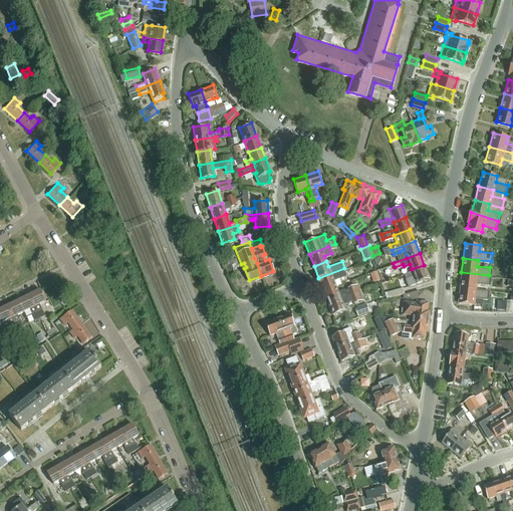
[(429,277),(424,265),(412,269),(404,272),(409,285),(429,277)]
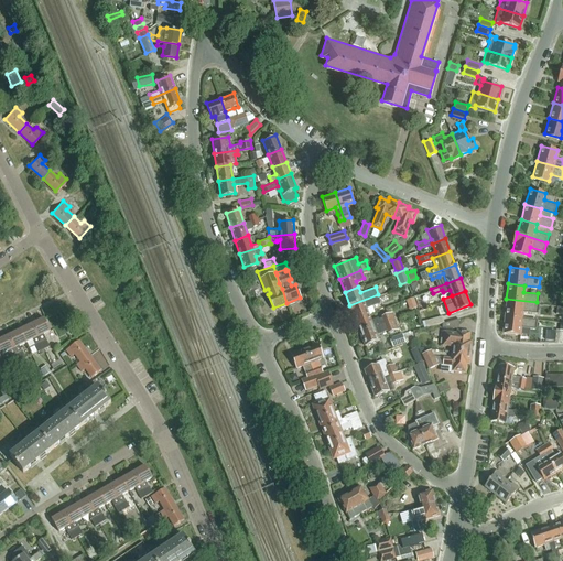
[(349,305),(355,319),(368,313),(366,306),(380,301),(378,294),(349,305)]
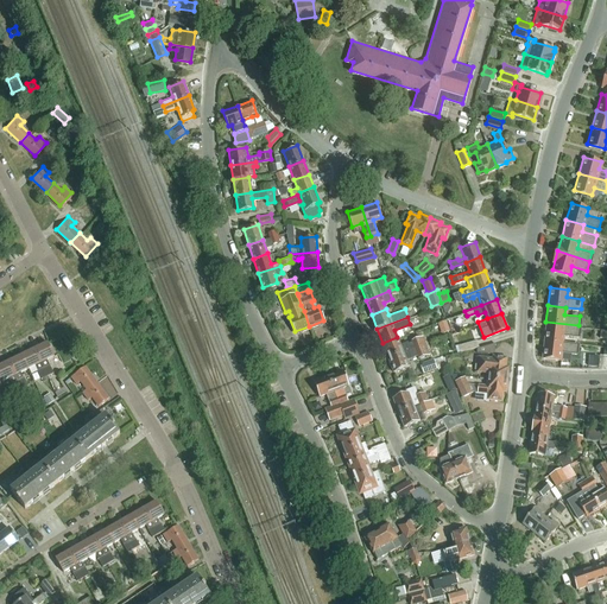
[(449,329),(446,318),(437,322),(441,331),(449,329)]
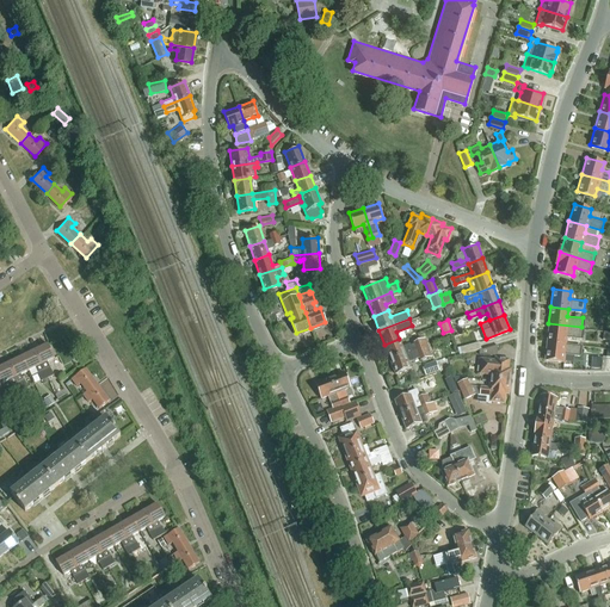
[(548,323),(547,340),(565,342),(565,335),(580,336),(581,327),(548,323)]
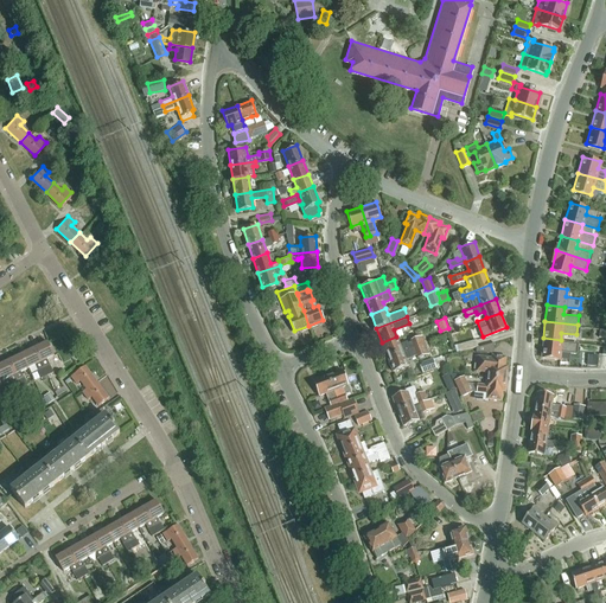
[(382,342),(387,355),(425,341),(422,333),(410,338),(412,339),(407,340),(406,339),(399,342),(396,337),(382,342)]
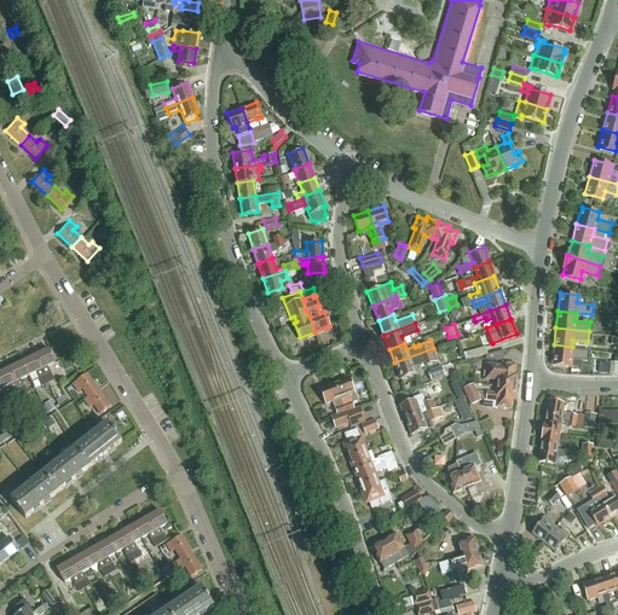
[(486,344),(466,349),(467,357),(487,350),(486,344)]
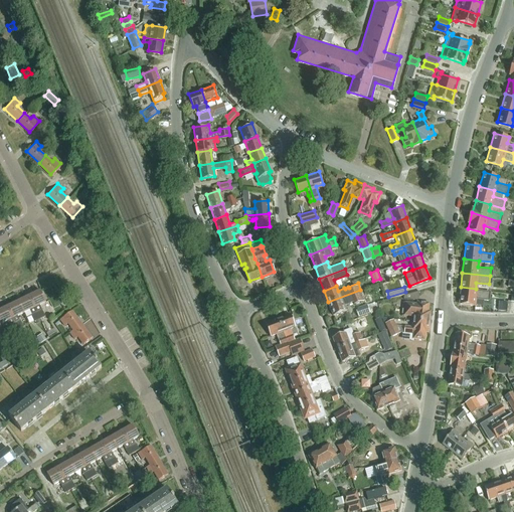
[(488,290),(476,289),(461,287),(459,302),(474,304),(475,297),(487,299),(488,290)]
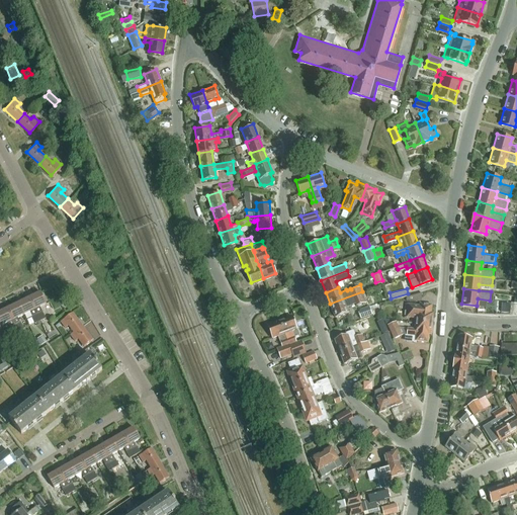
[(40,290),(28,296),(35,311),(40,309),(39,306),(46,303),(40,290)]
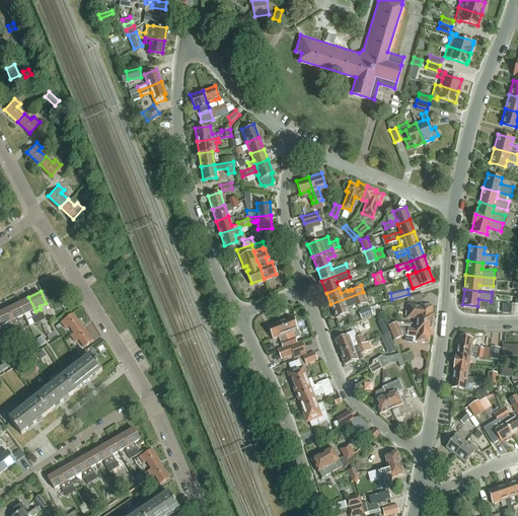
[(366,300),(363,292),(330,304),(336,316),(348,311),(346,305),(356,301),(357,304),(366,300)]
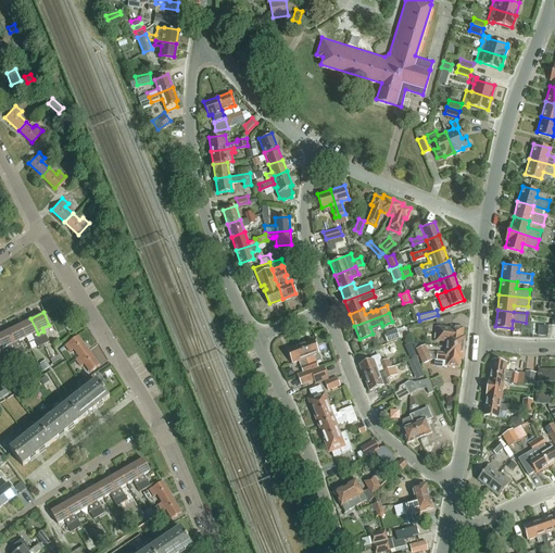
[(436,317),(436,321),(451,322),(452,313),(436,317)]
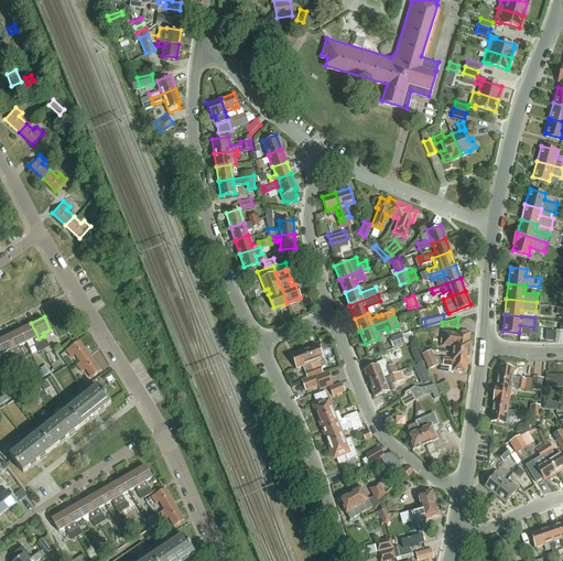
[(39,338),(31,323),(20,328),(25,341),(32,338),(33,342),(39,338)]
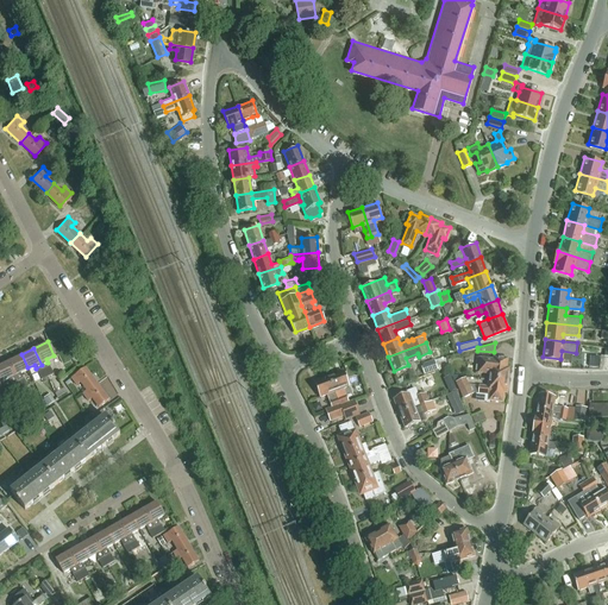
[(22,354),(8,360),(14,375),(17,378),(23,375),(20,371),(27,367),(22,354)]
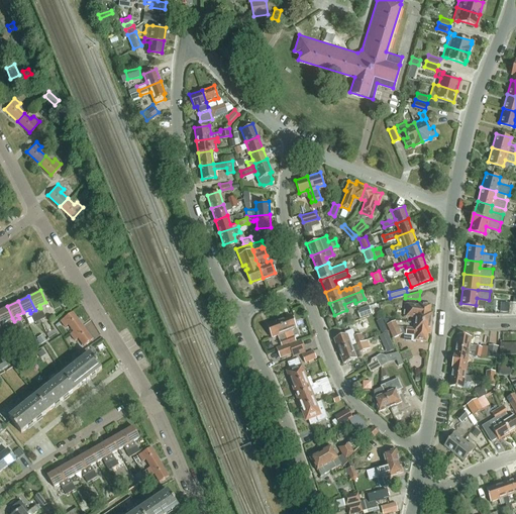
[(415,315),(414,320),(430,321),(431,311),(428,311),(429,303),(419,302),(419,305),(404,303),(403,314),(415,315)]
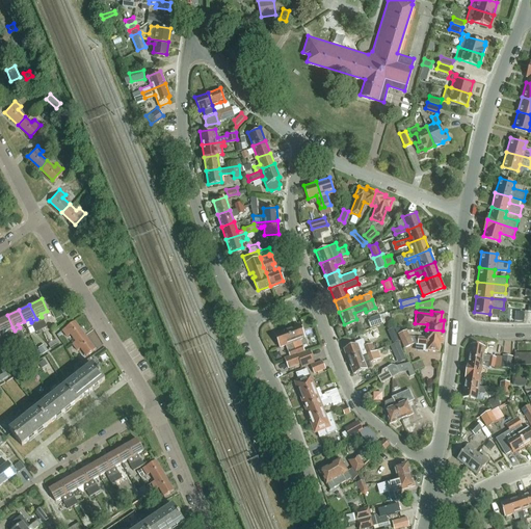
[(7,329),(9,333),(15,331),(12,327),(7,315),(0,318),(0,331),(1,333),(7,329)]
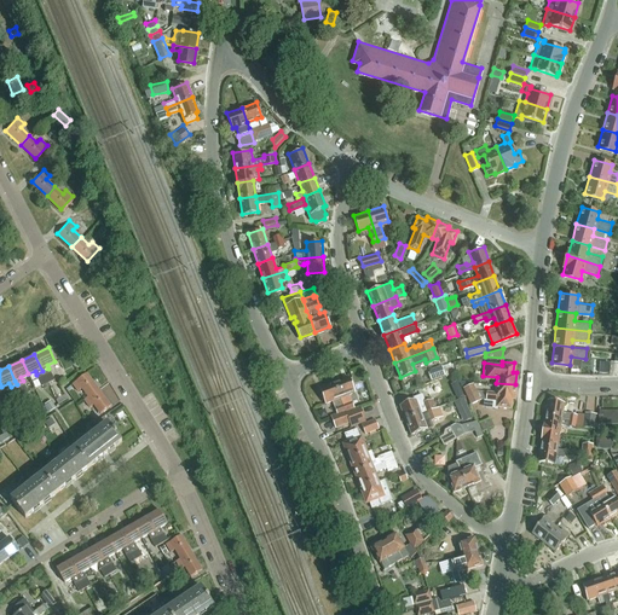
[(440,366),(428,371),(431,378),(432,378),(444,373),(440,366)]
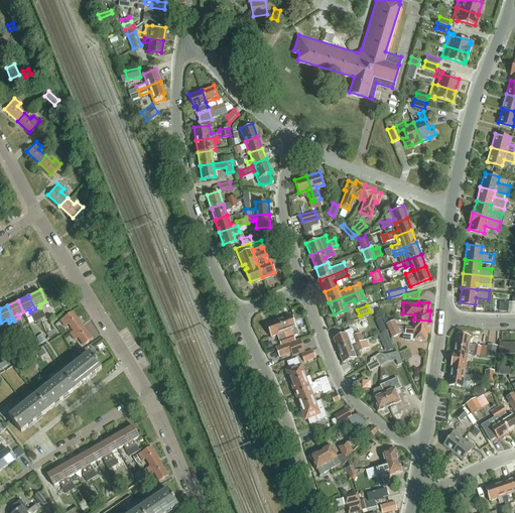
[(40,307),(35,309),(39,317),(44,314),(40,307)]
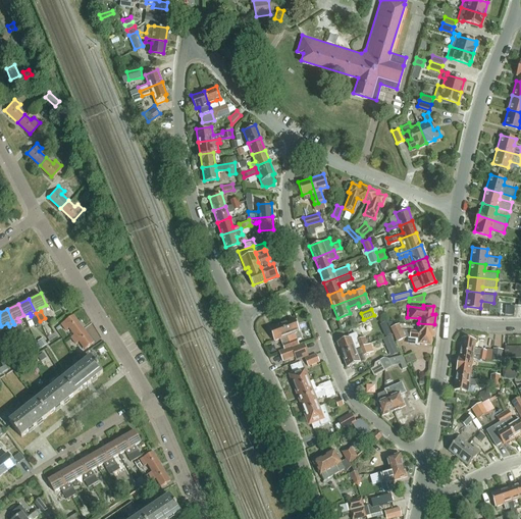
[(36,313),(31,316),(35,323),(40,321),(36,313)]
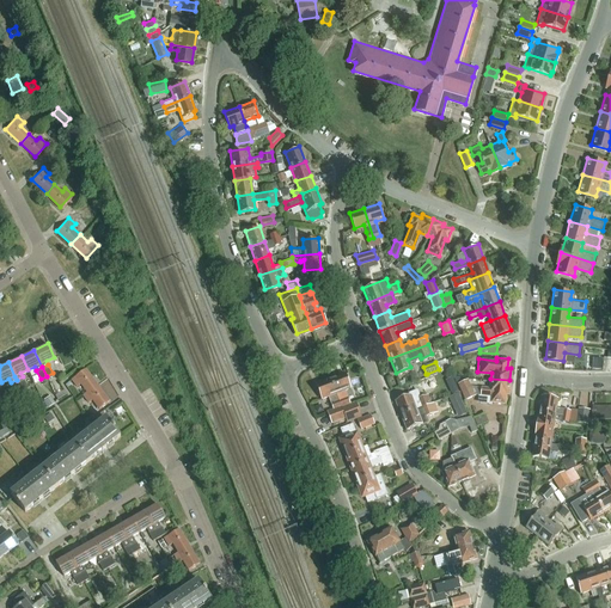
[(86,392),(97,384),(85,368),(71,379),(77,386),(80,384),(86,392)]
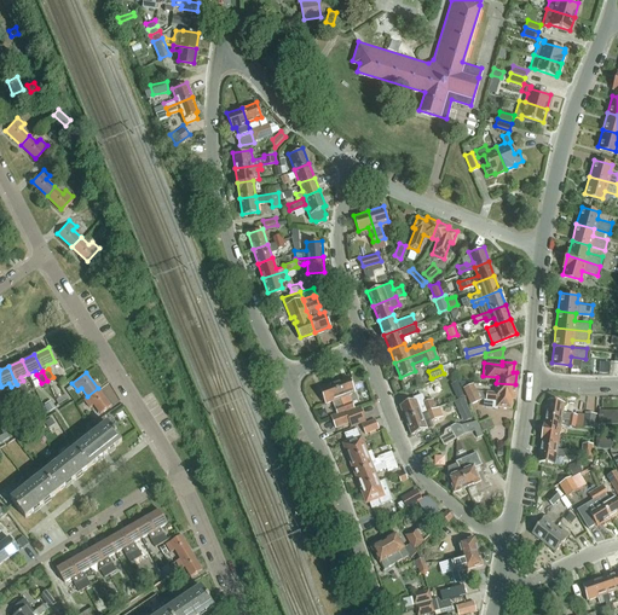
[(348,393),(353,390),(348,376),(333,381),(348,421),(348,422),(350,425),(364,419),(358,405),(353,406),(348,393)]
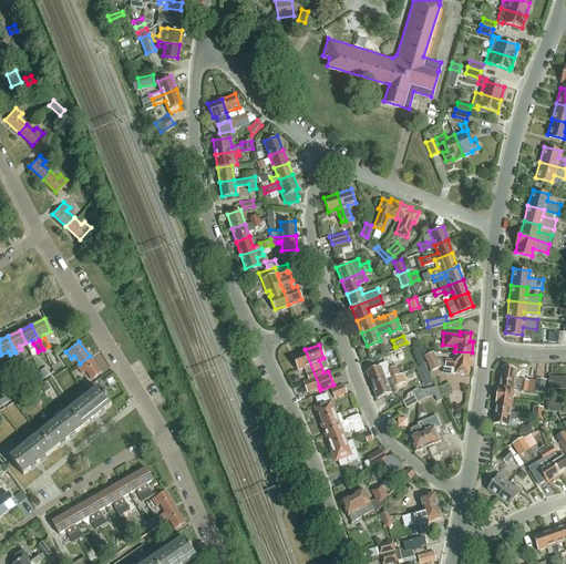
[(402,346),(390,351),(393,359),(405,354),(402,346)]
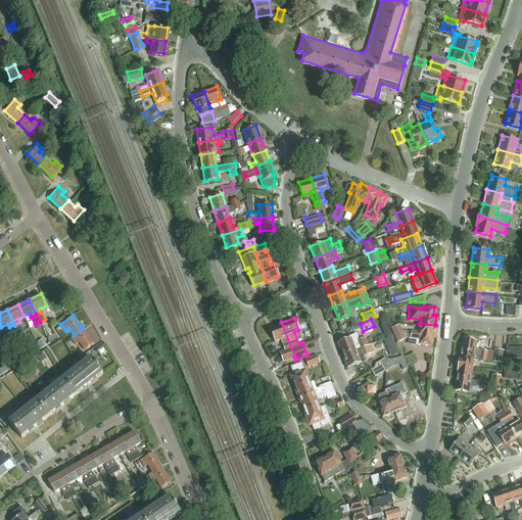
[(19,322),(14,325),(17,332),(22,330),(19,322)]
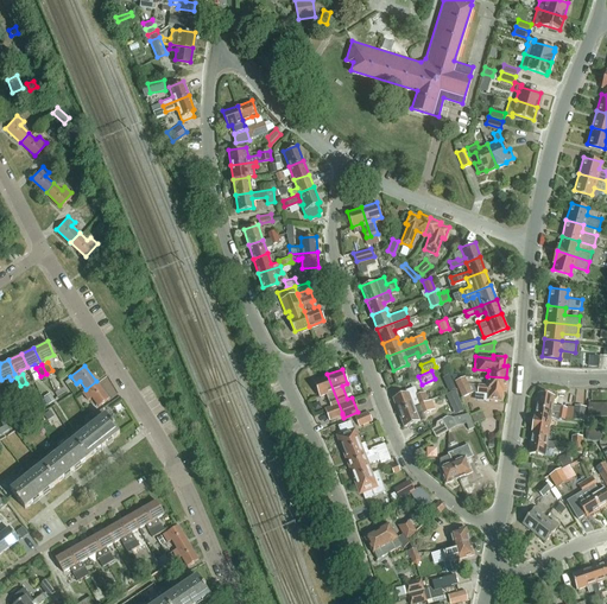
[(327,392),(332,404),(324,407),(329,418),(342,413),(327,374),(313,380),(318,394),(327,392)]
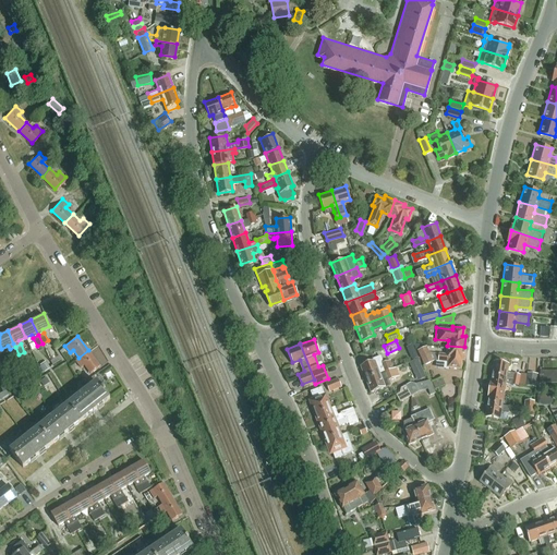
[(433,360),(431,353),(426,345),(418,349),(424,363),(433,360)]
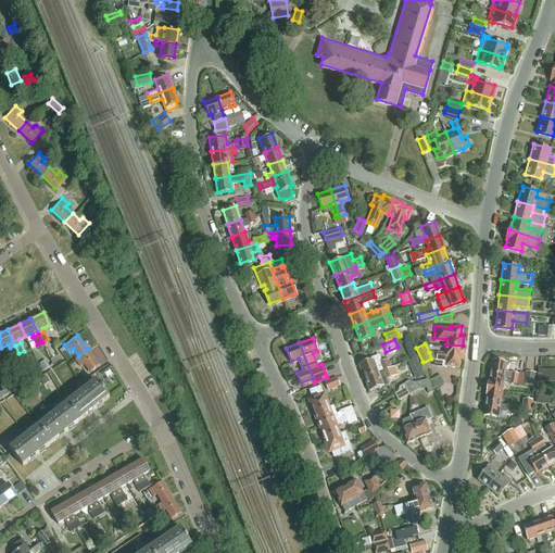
[(445,351),(437,350),(436,357),(446,359),(446,363),(457,364),(458,355),(462,355),(463,346),(445,344),(445,351)]
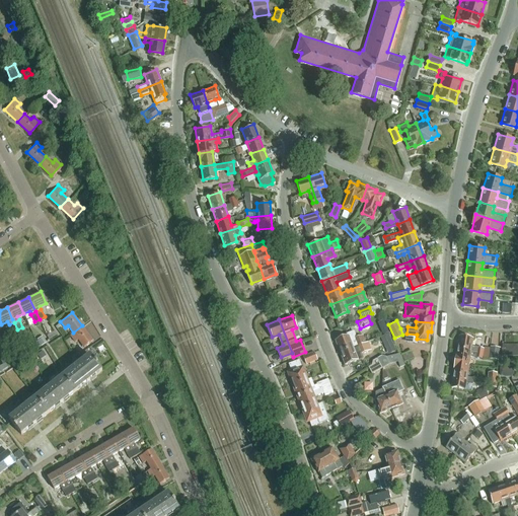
[(14,322),(9,324),(13,333),(17,329),(14,322)]
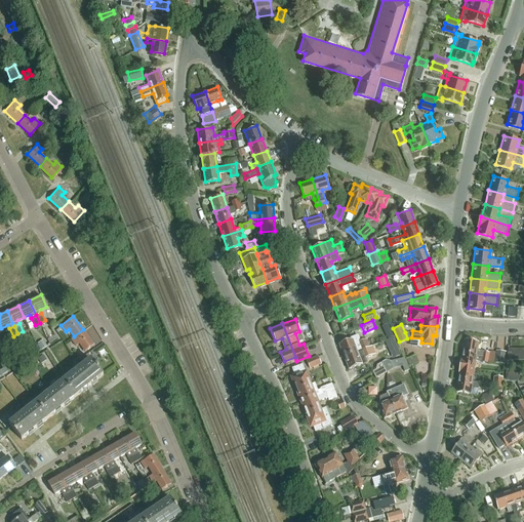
[(71,338),(75,345),(78,343),(84,351),(93,344),(83,329),(74,336),(71,338)]
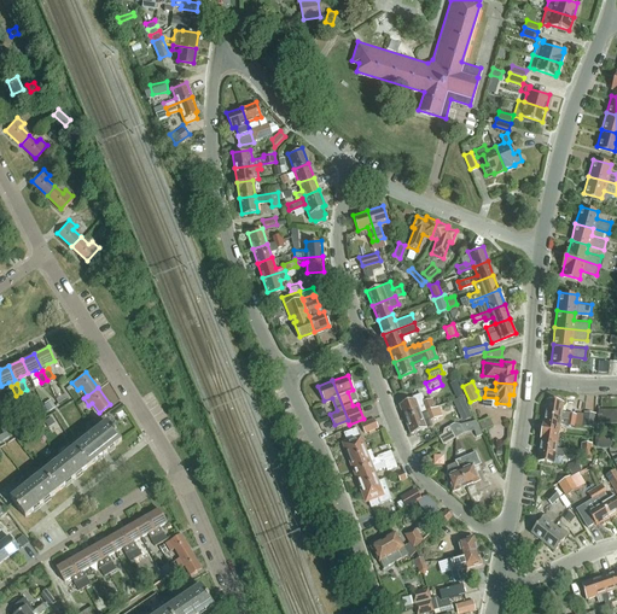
[(399,403),(405,417),(426,409),(426,408),(436,405),(434,396),(424,399),(421,391),(411,396),(412,398),(399,403)]
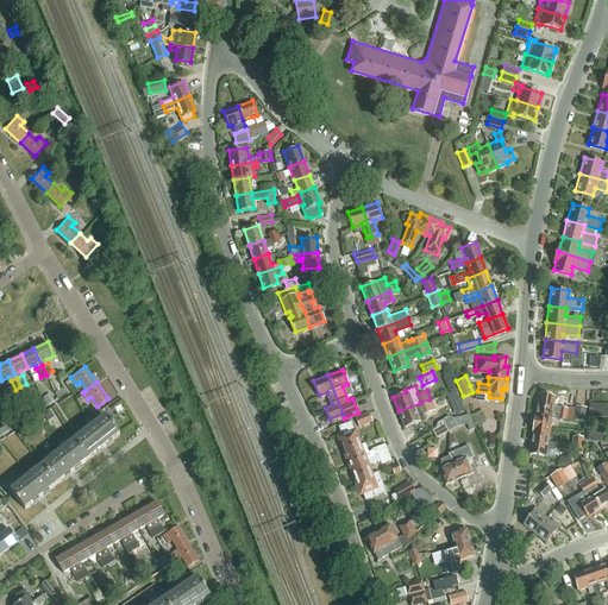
[(447,396),(455,413),(464,409),(456,391),(447,396)]
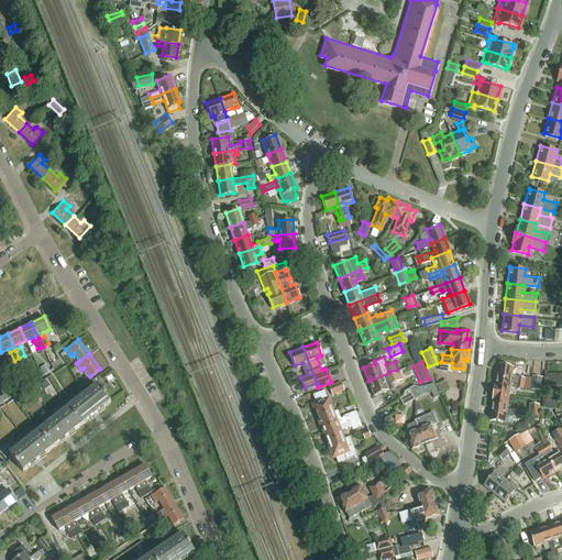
[(497,363),(495,377),(524,382),(524,375),(510,373),(513,365),(497,363)]
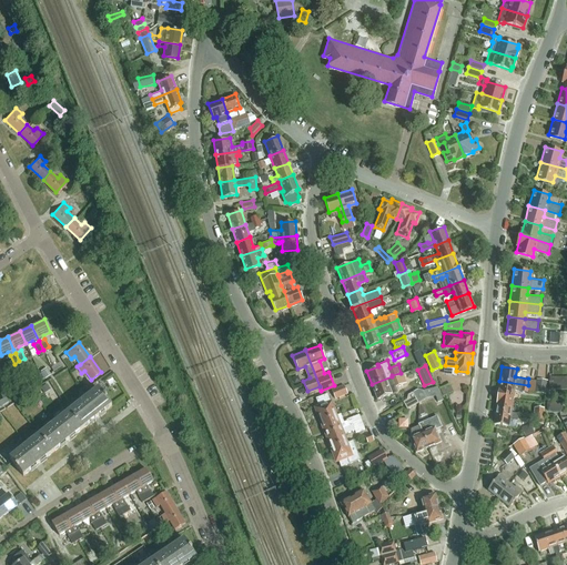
[(40,371),(43,376),(50,373),(46,367),(40,371)]
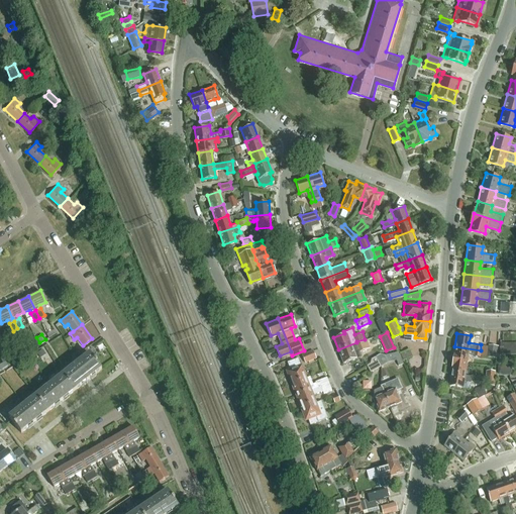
[(515,340),(500,341),(499,351),(515,351),(515,340)]
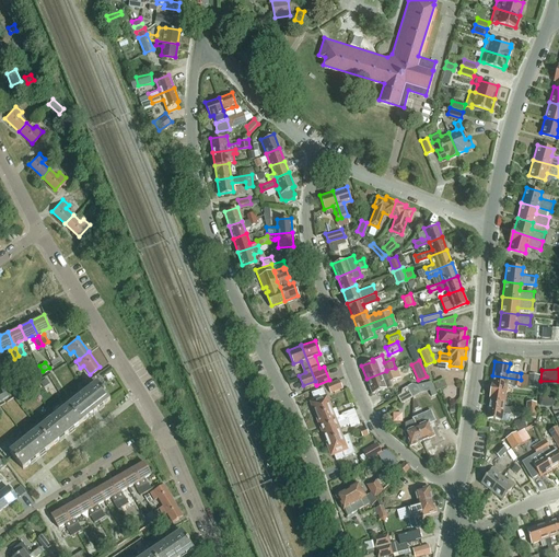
[(382,380),(388,378),(386,371),(367,379),(371,392),(384,386),(382,380)]
